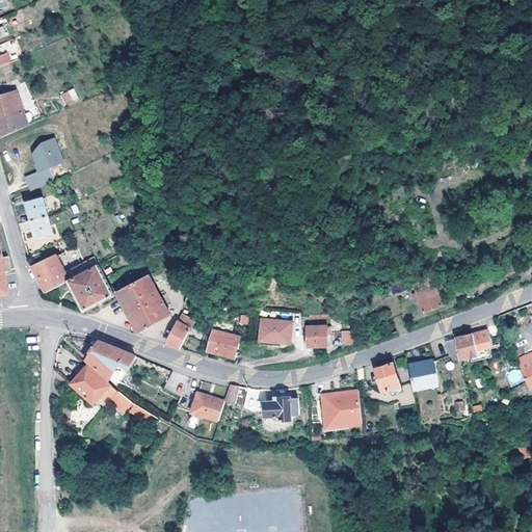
[(5,0),(0,0),(0,14),(9,9),(5,0)]
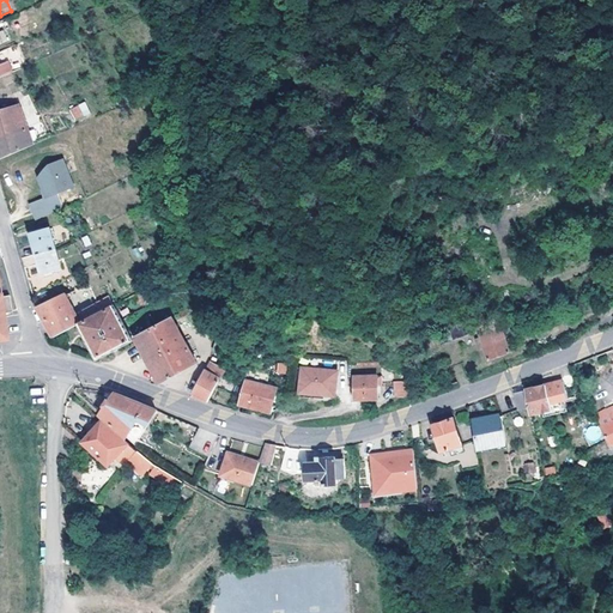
[(13,99),(14,104),(17,104),(22,122),(32,120),(35,119),(26,95),(13,99)]
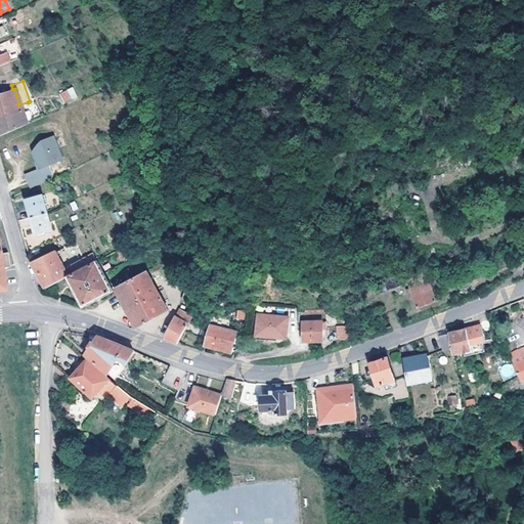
[(59,92),(64,103),(77,97),(73,87),(59,92)]
